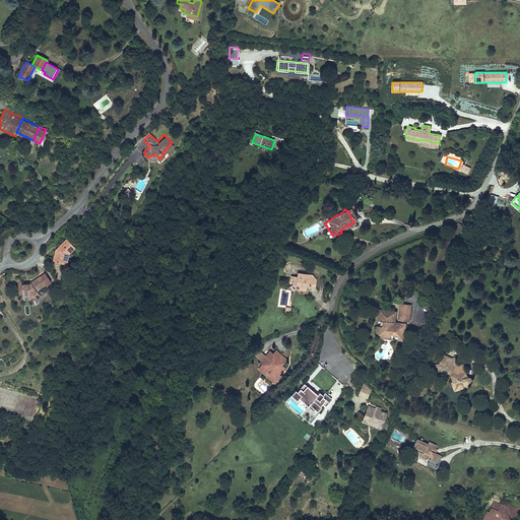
[(329,240),(336,235),(335,233),(332,235),(329,231),(325,233),(329,240)]
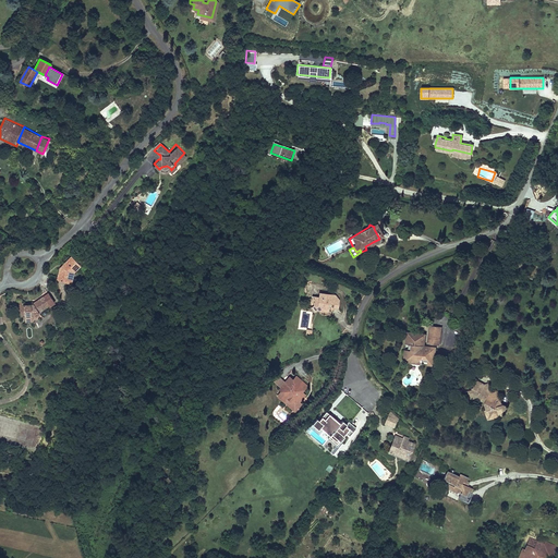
[(65,265),(73,258),(72,257),(60,268),(63,269),(67,266),(65,265)]
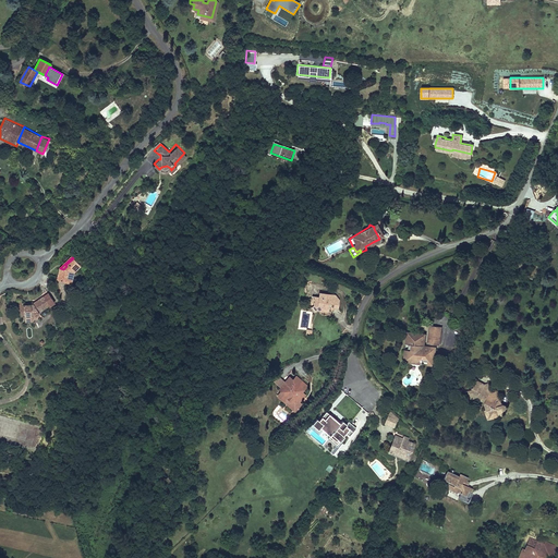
[(80,266),(73,258),(65,265),(67,266),(63,269),(60,268),(57,280),(67,282),(69,275),(72,271),(73,274),(80,266)]
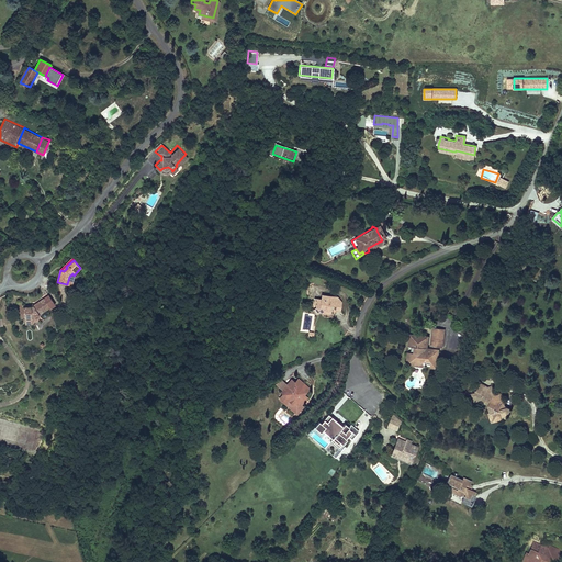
[(48,294),(44,298),(49,305),(51,306),(55,303),(48,294)]
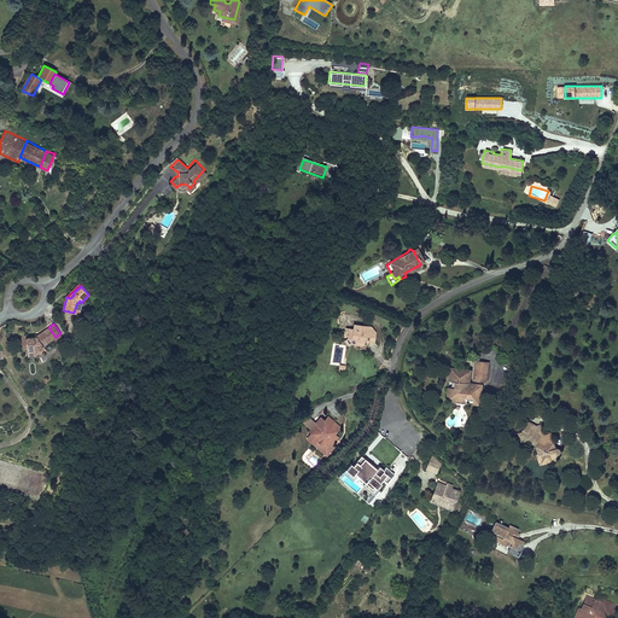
[(54,336),(48,327),(36,337),(25,339),(27,349),(28,356),(35,355),(35,350),(44,349),(45,347),(44,344),(54,336)]
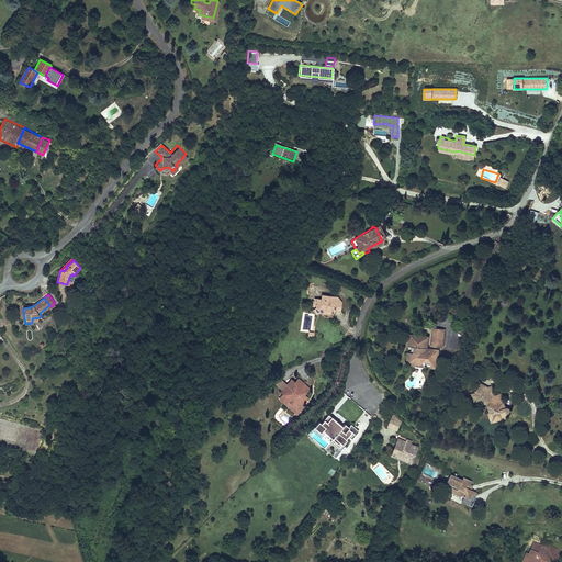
[(333,305),(333,300),(318,299),(317,303),(311,302),(311,307),(314,308),(314,310),(316,311),(316,316),(326,317),(327,310),(333,310),(338,311),(338,305),(333,305)]
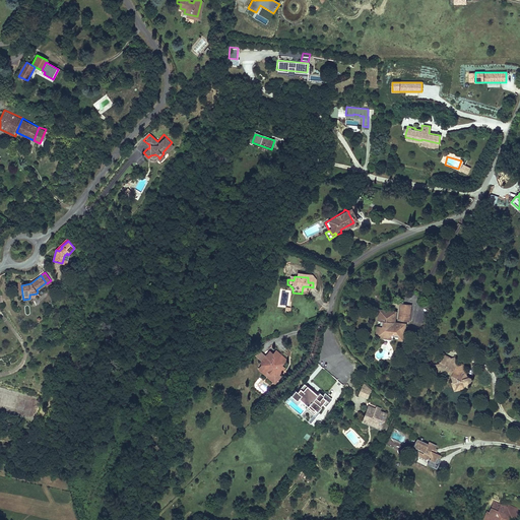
[(398,305),(395,321),(406,322),(409,306),(398,305)]
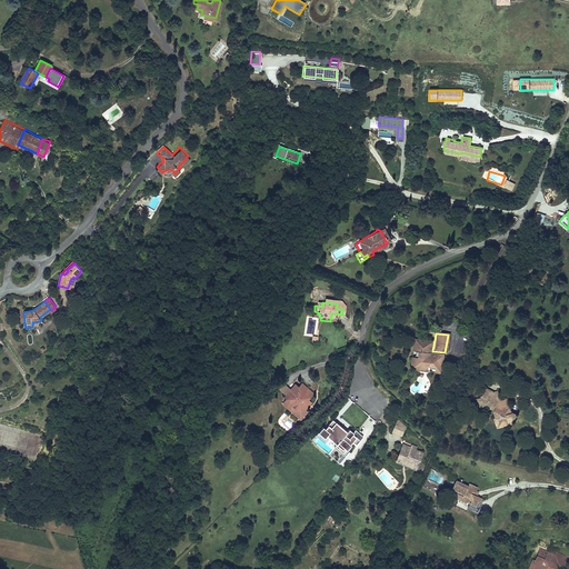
[(439,373),(441,356),(429,353),(427,353),(428,341),(419,340),(417,352),(413,352),(413,358),(417,359),(416,371),(428,372),(439,373)]
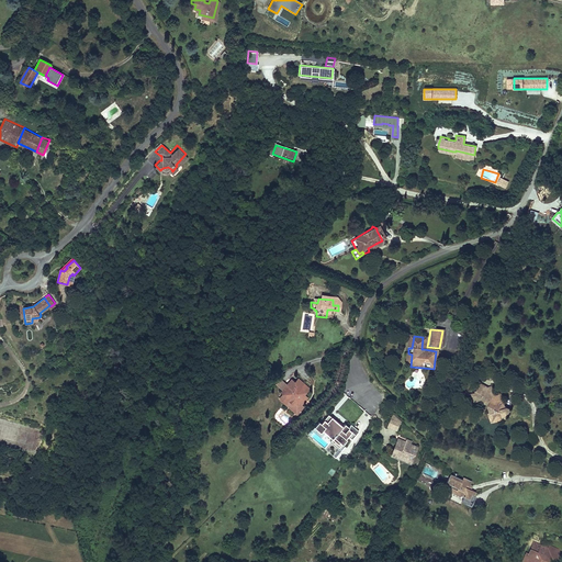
[(495,401),(498,395),(498,391),(491,392),(490,383),(486,384),(479,380),(474,388),(473,388),(473,389),(470,390),(471,394),(479,398),(486,402),(489,403),(486,406),(487,409),(485,409),(486,415),(494,413),(495,416),(498,415),(499,413),(503,414),(507,406),(502,403),(501,404),(495,401)]
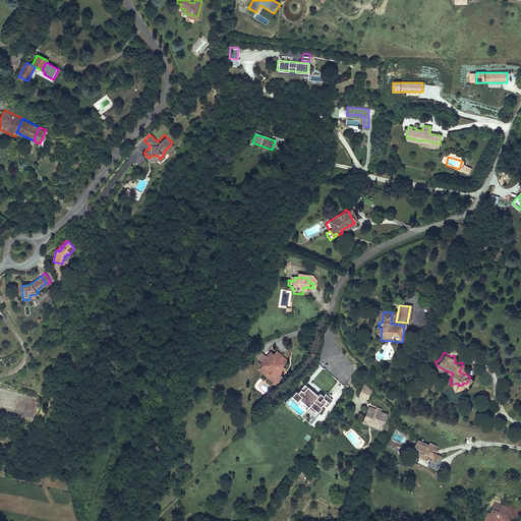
[(281,367),(284,364),(275,355),(272,359),(269,355),(261,364),(262,366),(262,369),(263,371),(264,374),(266,377),(267,375),(270,379),(269,380),(272,384),(278,378),(280,375),(277,372),(281,367)]
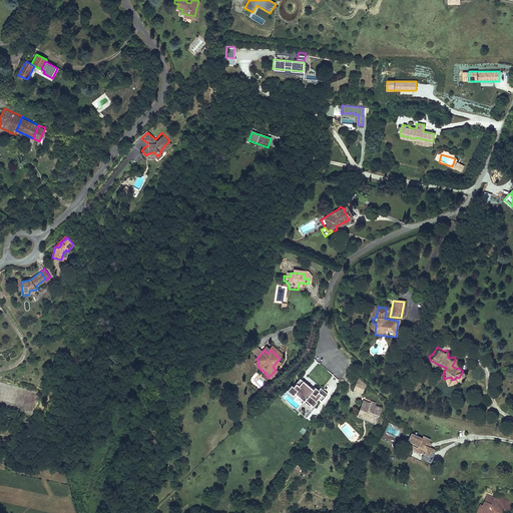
[(258,364),(258,361),(251,367),(271,383),(277,375),(274,372),(268,378),(265,374),(266,373),(263,370),(262,371),(260,369),(259,366),(258,364)]
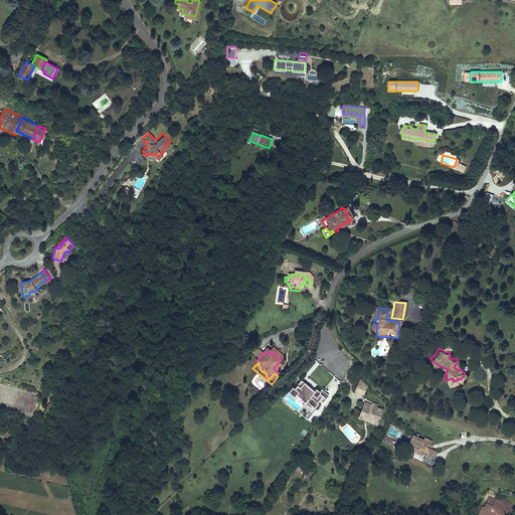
[(328,394),(322,389),(320,391),(316,388),(314,390),(300,380),(294,388),(292,386),(287,392),(293,397),(295,394),(304,402),(303,404),(308,409),(312,405),(314,406),(318,402),(317,401),(316,400),(318,398),(319,399),(322,402),(328,394)]
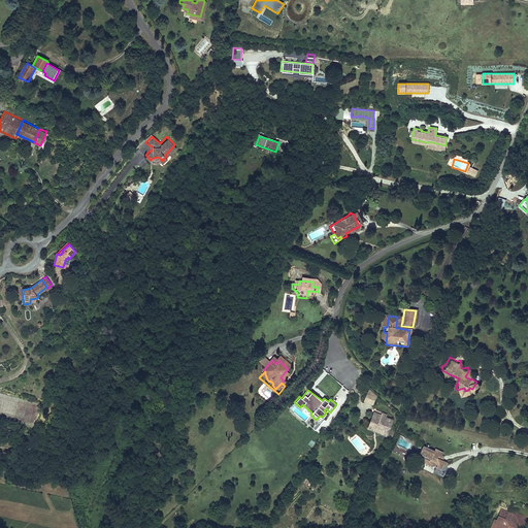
[(375,398),(367,392),(364,402),(372,405),(375,398)]
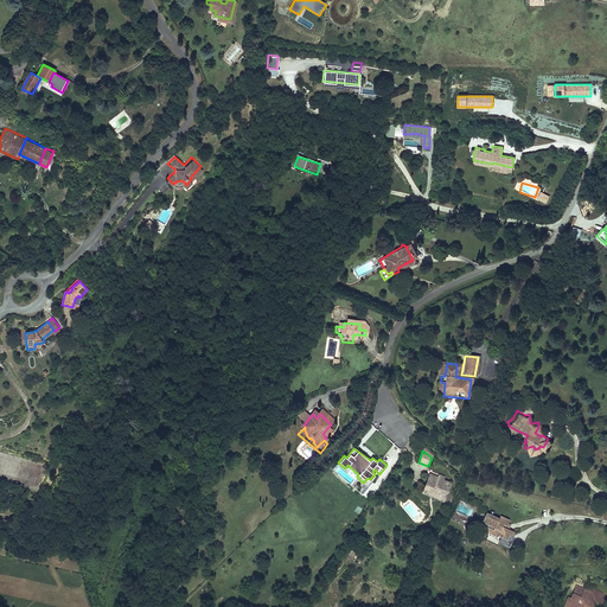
[(443,500),(451,484),(441,480),(428,475),(426,483),(429,484),(426,491),(432,493),(430,496),(443,500)]
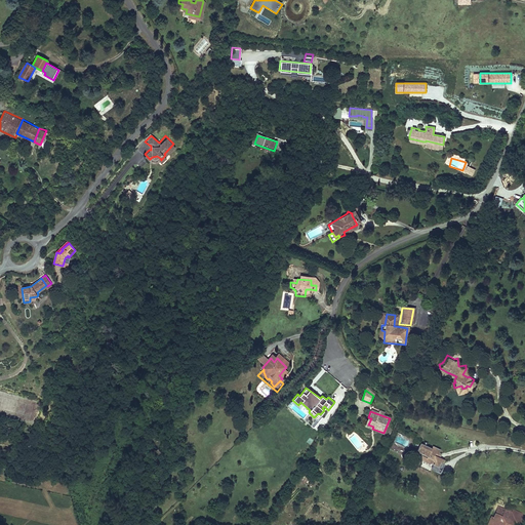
[(372,429),(373,427),(368,425),(371,418),(368,417),(365,427),(384,434),(384,433),(372,429)]
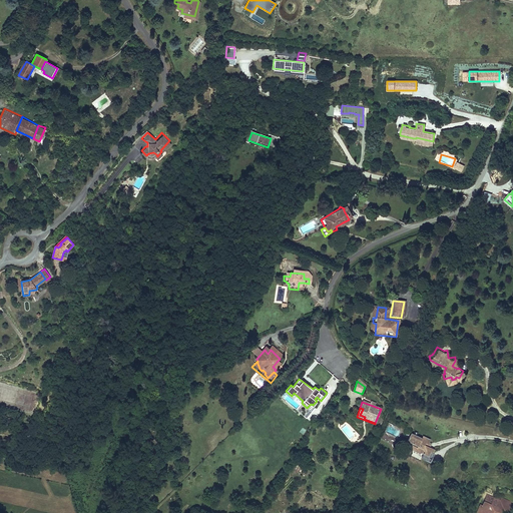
[(427,447),(423,444),(425,442),(426,443),(427,441),(428,439),(421,435),(420,437),(412,433),(411,435),(409,434),(406,438),(411,441),(410,444),(408,447),(413,450),(415,447),(419,449),(418,450),(422,452),(421,454),(428,458),(433,450),(427,447)]
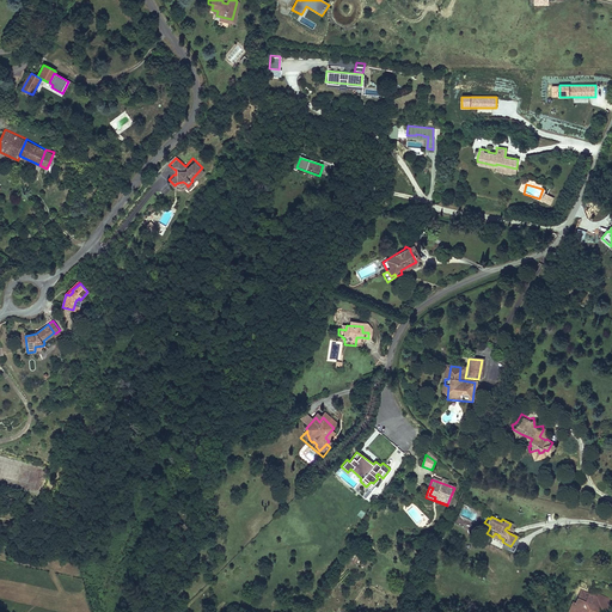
[(597,595),(580,589),(574,600),(569,601),(565,610),(570,611),(592,611),(593,609),(588,606),(589,603),(593,604),(597,597),(597,595)]
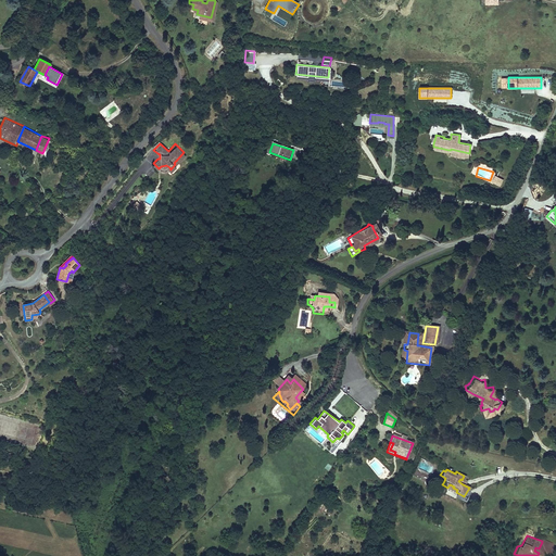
[(543,539),(542,541),(542,542),(545,546),(543,551),(548,554),(555,551),(553,543),(543,539)]
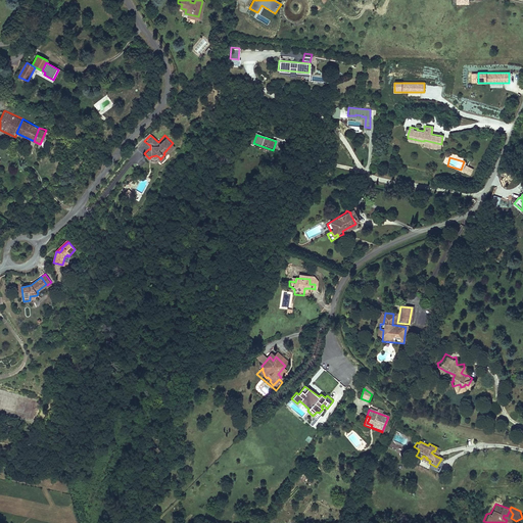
[(513,514),(510,510),(507,516),(504,515),(503,518),(507,520),(510,521),(511,518),(513,514)]
